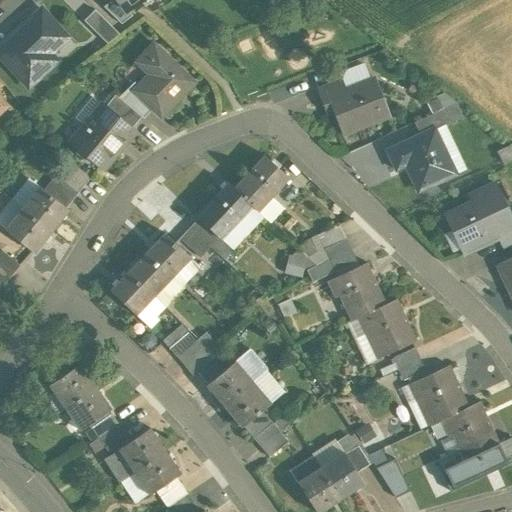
[(125,11),(117,0),(114,0),(103,7),(121,24),(132,16),(127,9),(125,11)]
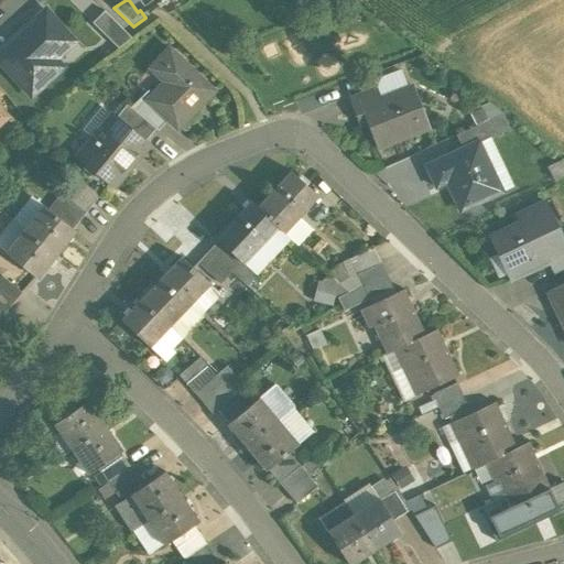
[(129,0),(138,12),(140,10),(153,0),(129,0)]
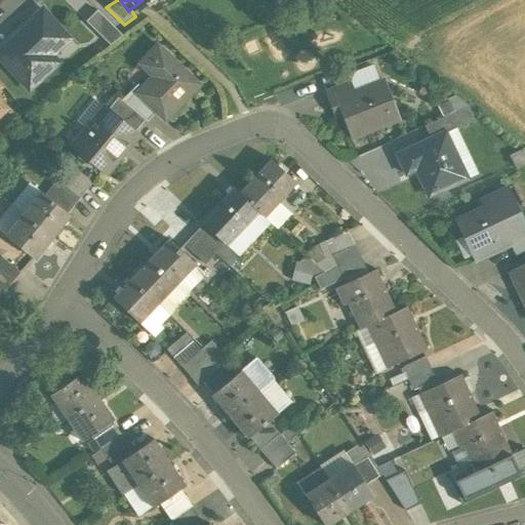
[(42,10),(16,33),(16,38),(11,42),(7,42),(0,48),(0,56),(29,88),(48,71),(42,63),(69,39),(42,10)]
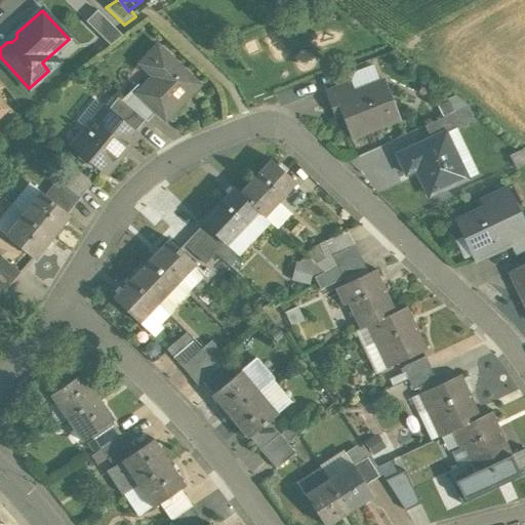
[(122,35),(96,10),(86,22),(110,45),(122,35)]
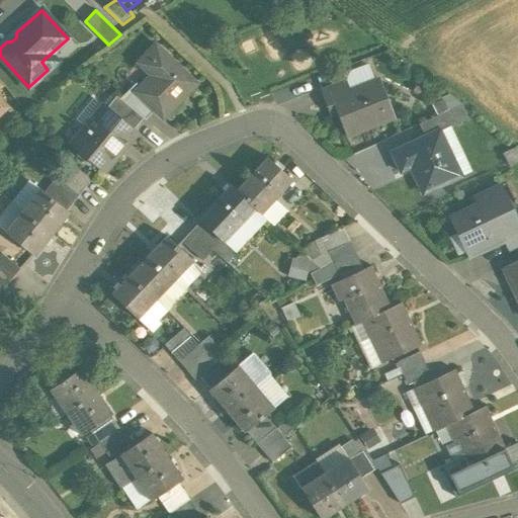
[(196,83),(155,45),(139,61),(152,74),(140,87),(136,83),(131,88),(154,110),(163,118),(196,83)]
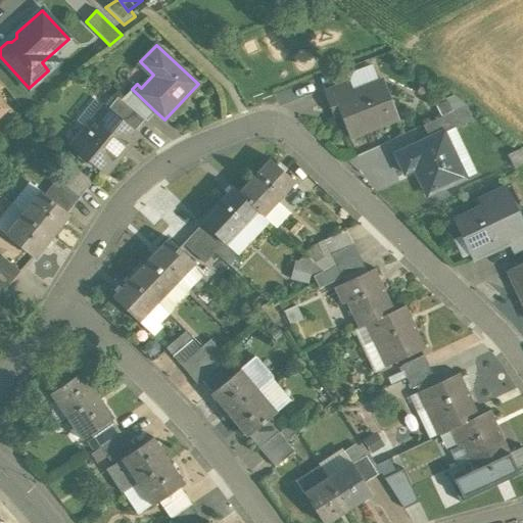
[(371,66),(347,76),(348,80),(352,92),(377,82),(371,66)]
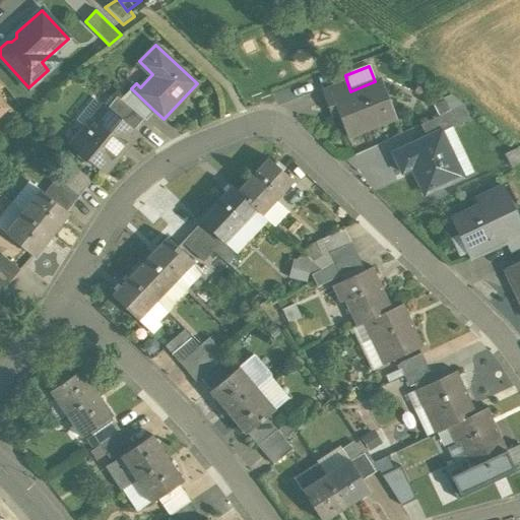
[(346,79),(321,89),(326,101),(350,91),(346,79)]
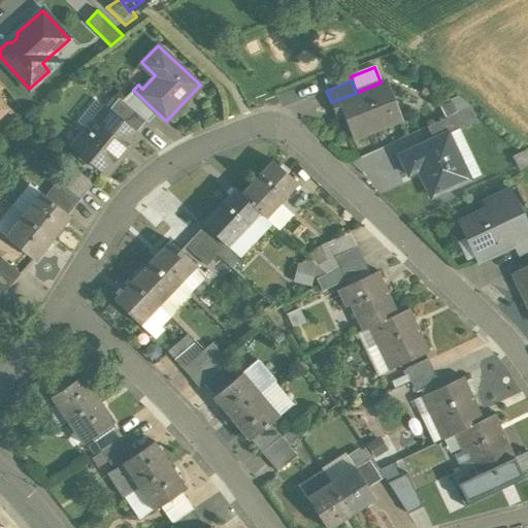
[(356,93),(331,102),(333,108),(340,106),(353,139),(355,139),(354,138),(371,131),(371,132),(372,132),(370,125),(381,121),(384,128),(402,121),(387,80),(381,83),(356,93)]
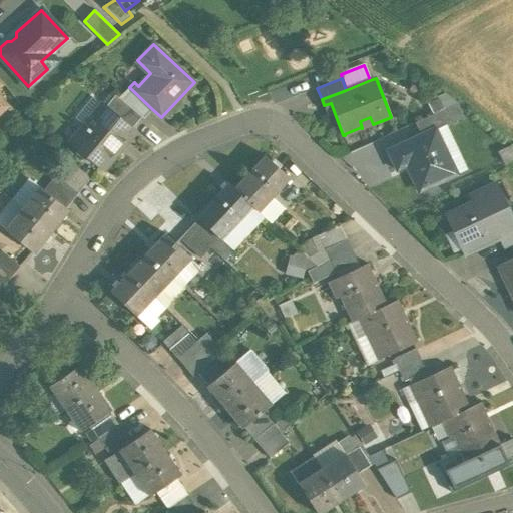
[(152,109),(129,87),(118,98),(141,116),(144,118),(152,109)]
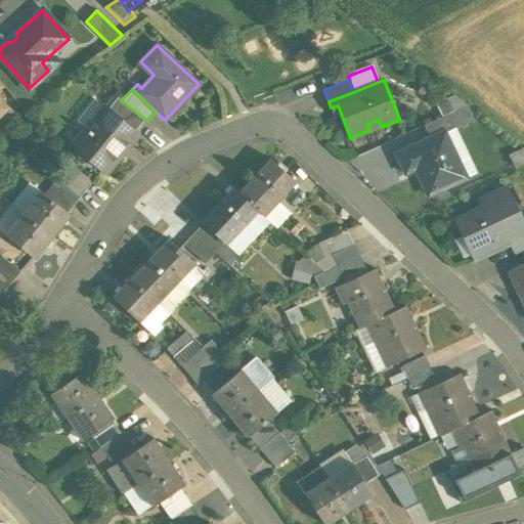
[(437,106),(443,118),(466,107),(456,96),(437,106)]
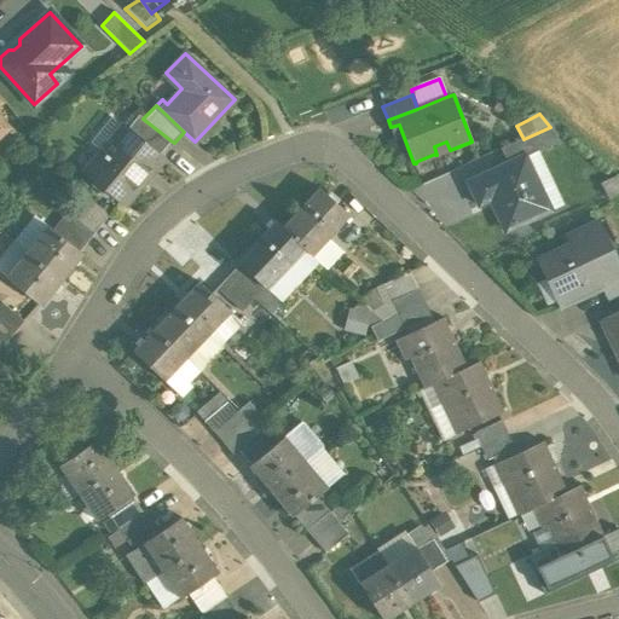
[(143,119),(138,115),(126,129),(157,156),(171,140),(143,119)]
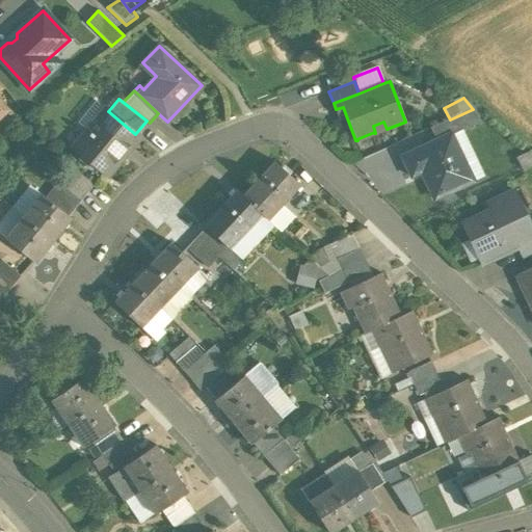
[(105,108),(85,132),(87,134),(76,148),(106,174),(128,148),(129,149),(138,137),(135,134),(108,111),(105,108)]
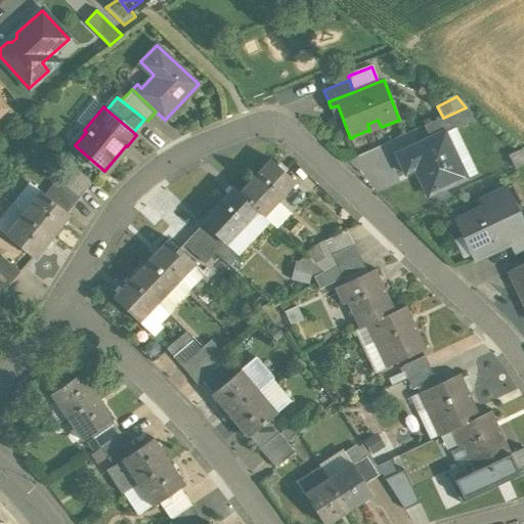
[(425,127),(430,138),(444,131),(473,118),(468,106),(466,107),(443,118),(425,127)]
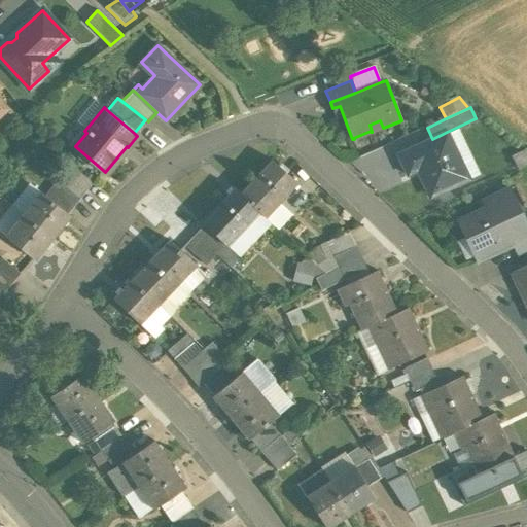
[(432,139),(398,154),(408,174),(424,167),(436,194),(468,179),(447,132),(432,139)]
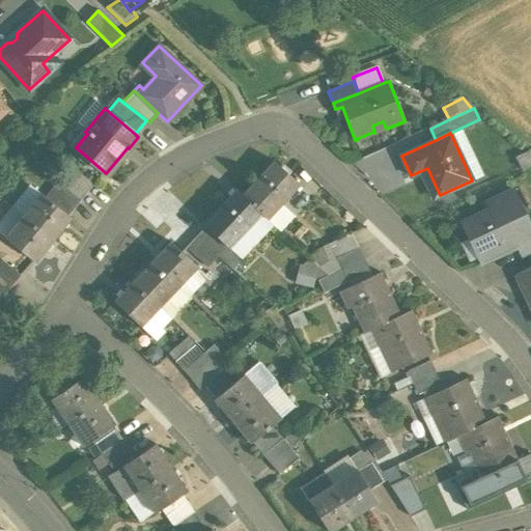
[(242,195),(261,214),(268,220),(300,185),(274,161),(242,195)]
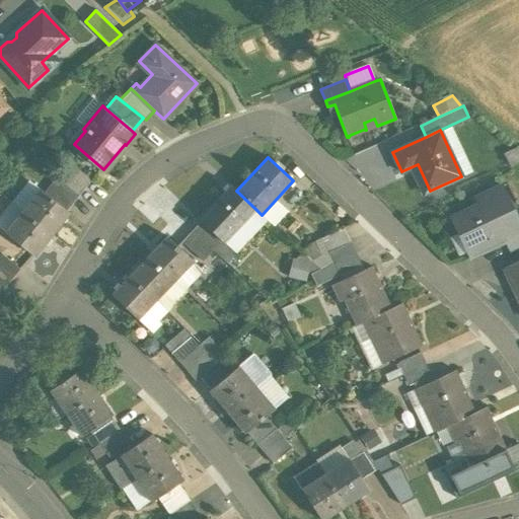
[(91,180),(70,162),(56,179),(78,197),(91,180)]
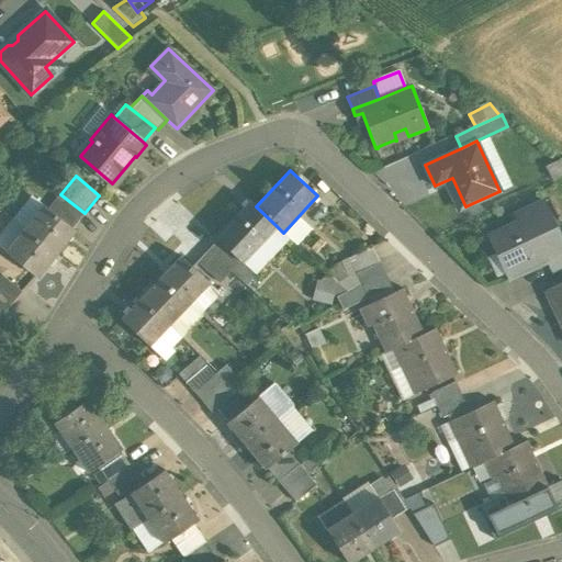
[(85,213),(60,194),(53,205),(76,225),(85,213)]
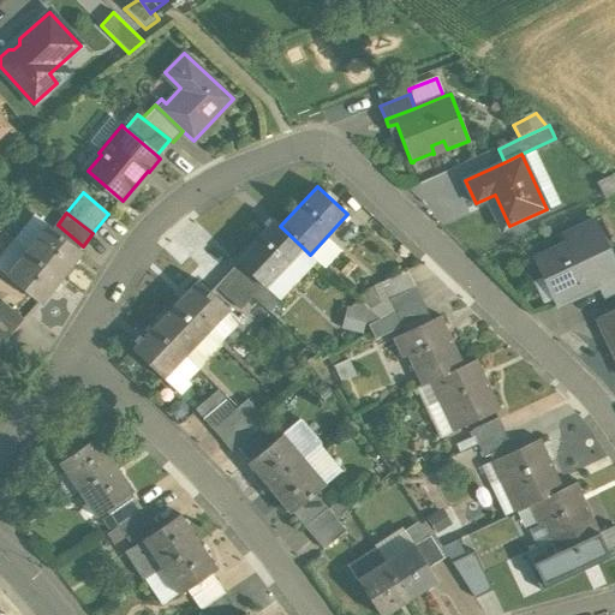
[(280,226),(273,219),(236,260),(263,285),(266,287),(303,248),(280,226)]
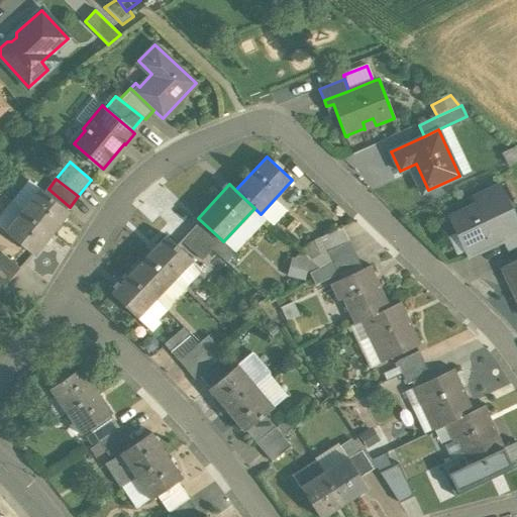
[(516,221),(500,185),(473,198),(476,204),(448,217),(455,232),(461,229),(471,248),(486,241),(489,246),(503,240),(516,232),(516,221)]
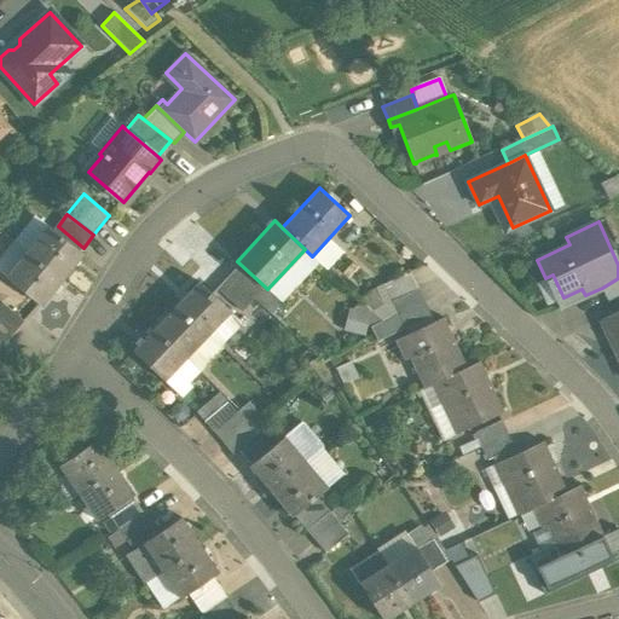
[(84,254),(48,225),(27,252),(62,281),(84,254)]
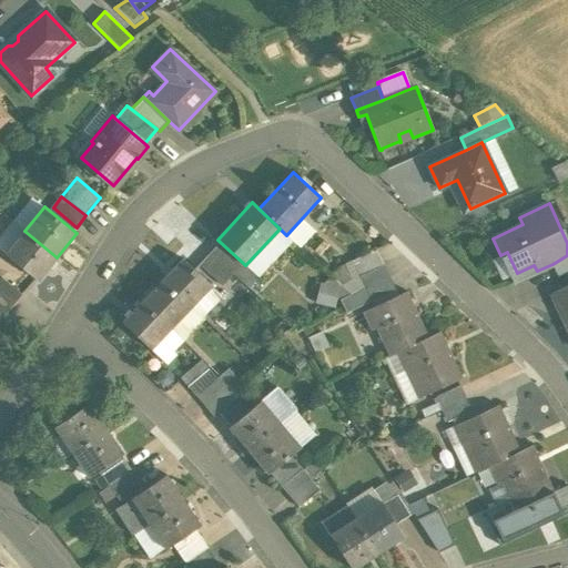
[(57,257),(24,231),(4,254),(37,281),(57,257)]
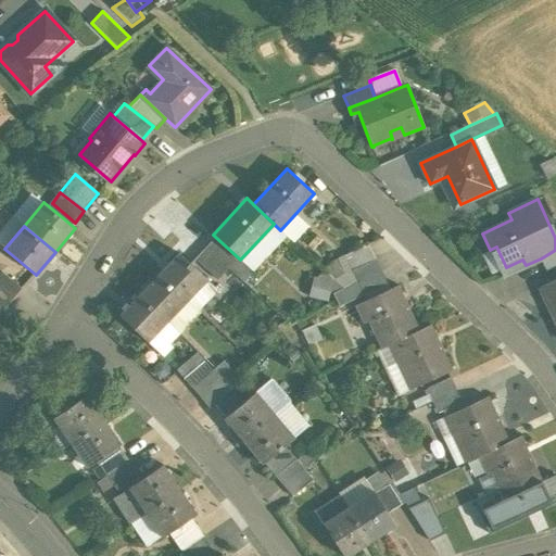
[(238,257),(216,237),(206,248),(228,267),(238,257)]
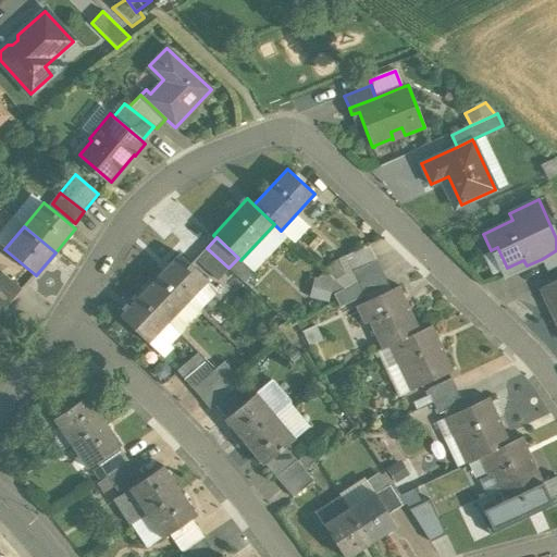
[(369,245),(337,259),(345,274),(334,280),(344,289),(358,283),(353,271),(375,260),(369,245)]
